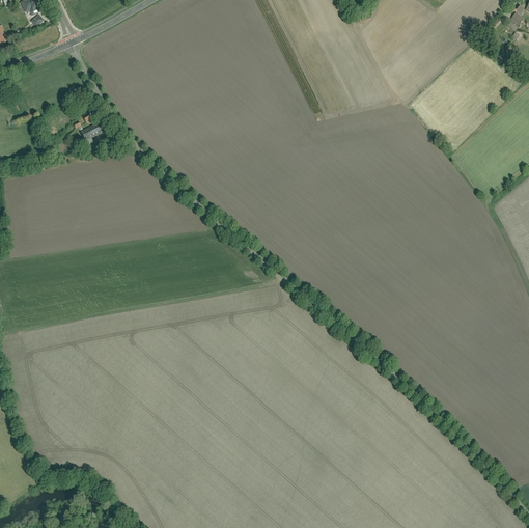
[(19,0),(24,11),(28,9),(30,15),(39,10),(37,7),(39,6),(37,2),(36,0),(19,0)]
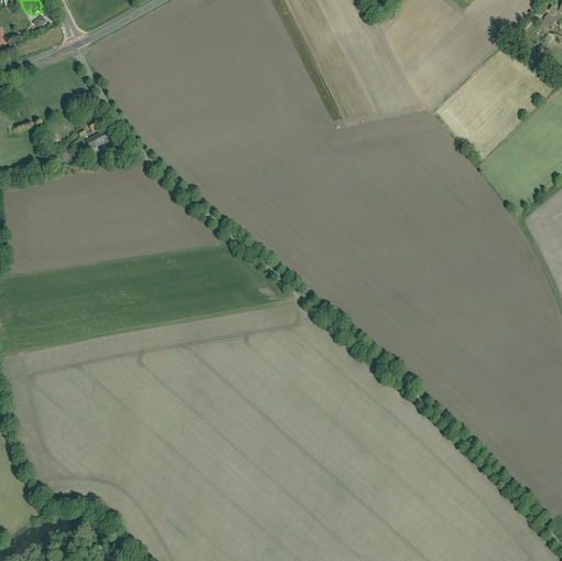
[(547,11),(542,19),(551,25),(557,18),(547,11)]
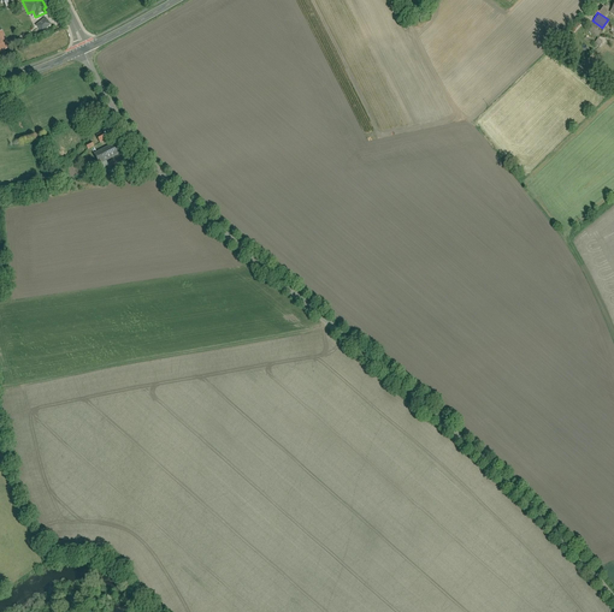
[(43,15),(34,23),(41,30),(49,22),(43,15)]
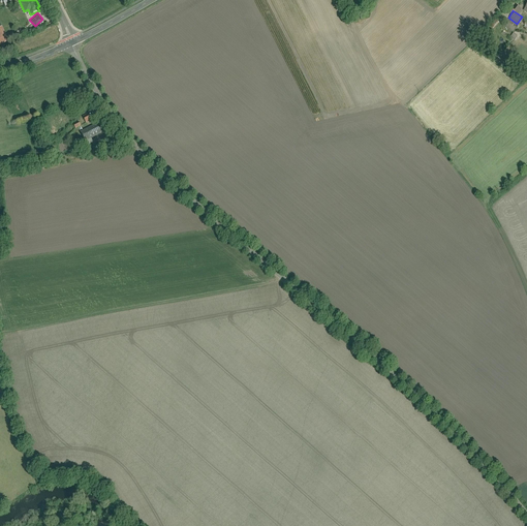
[(6,22),(0,24),(0,42),(12,38),(6,22)]
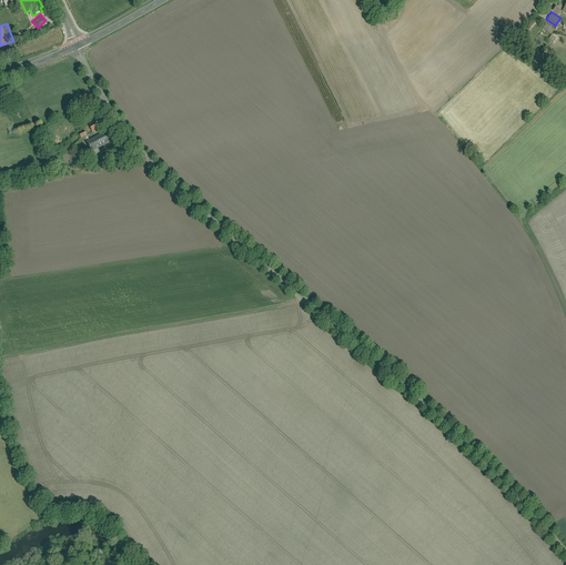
[(90,129),(99,124),(95,118),(87,122),(90,129)]
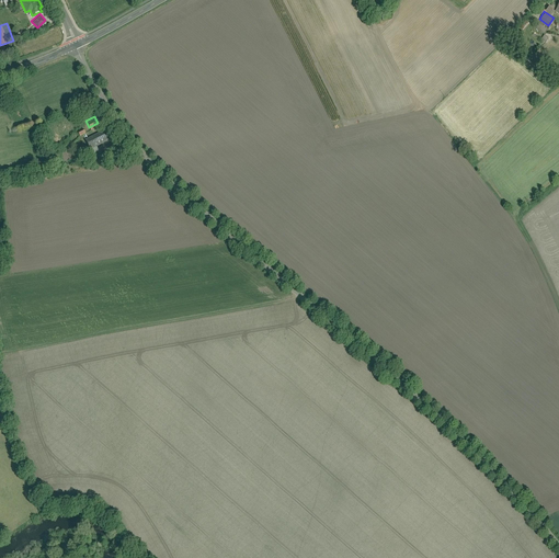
[(103,127),(84,138),(90,148),(109,137),(103,127)]
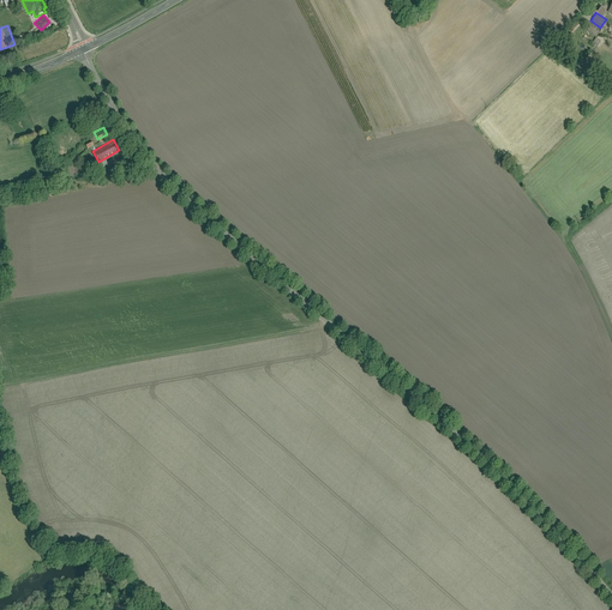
[(113,173),(124,171),(121,163),(112,164),(113,173)]
